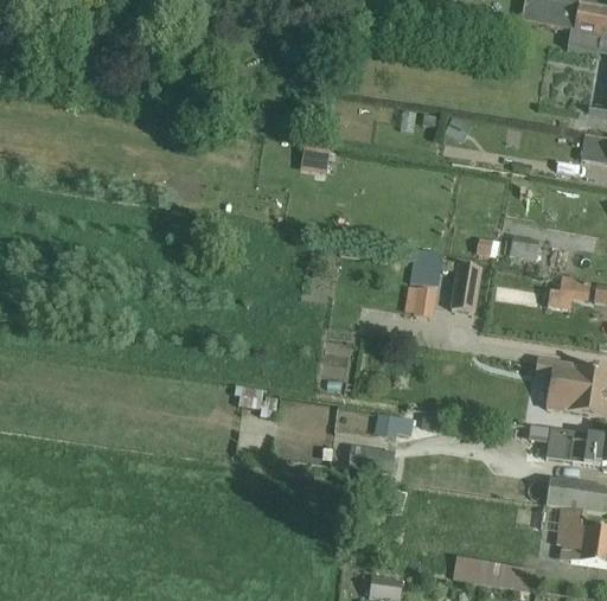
[(570,27),(606,33),(606,6),(575,0),(524,0),(521,19),(570,27)]
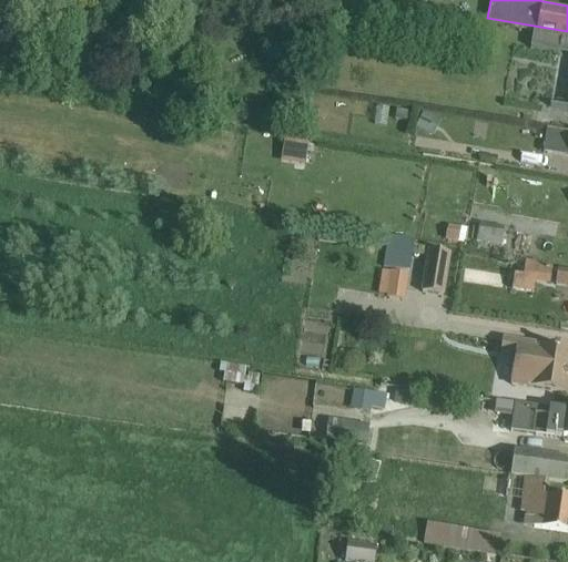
[(567,31),(534,26),(530,43),(567,49),(567,31)]
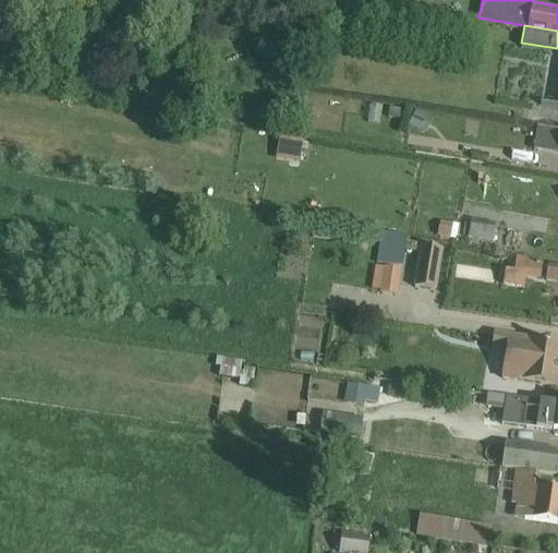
[(371,100),(368,118),(379,119),(381,103),(371,100)]
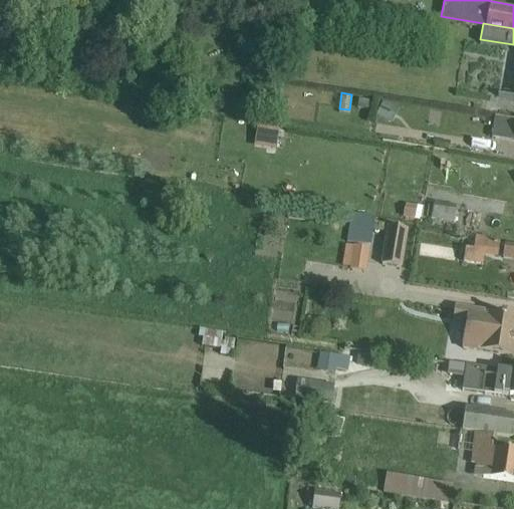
[(384,96),(377,111),(389,117),(397,102),(384,96)]
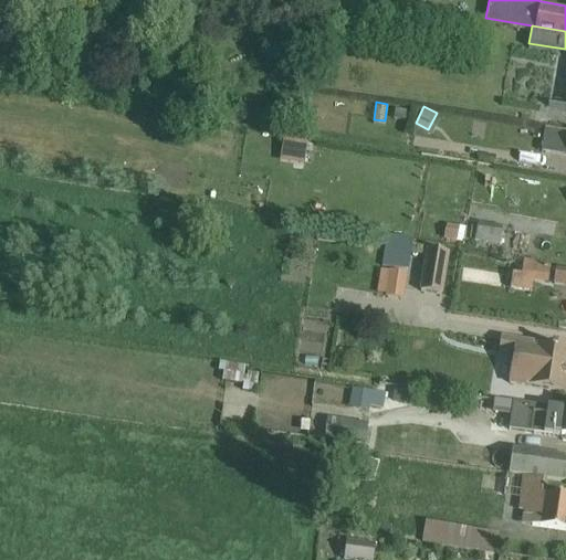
[(565,125),(545,122),(541,147),(565,150),(565,125)]
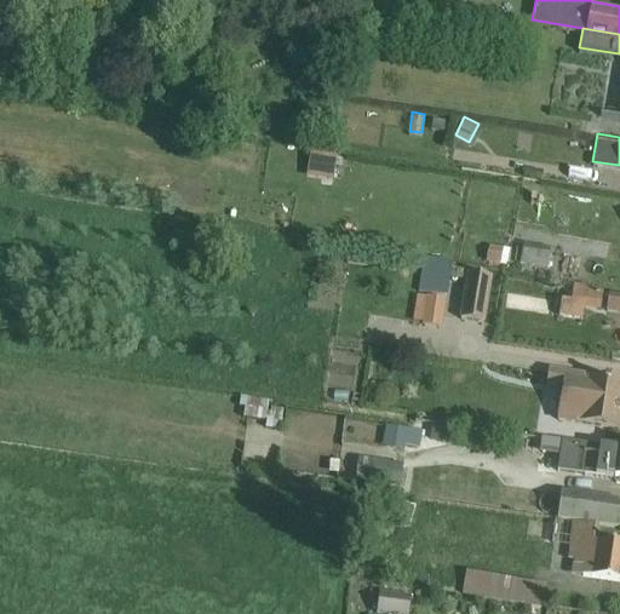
[(310,149),(306,173),(333,177),(337,153),(310,149)]
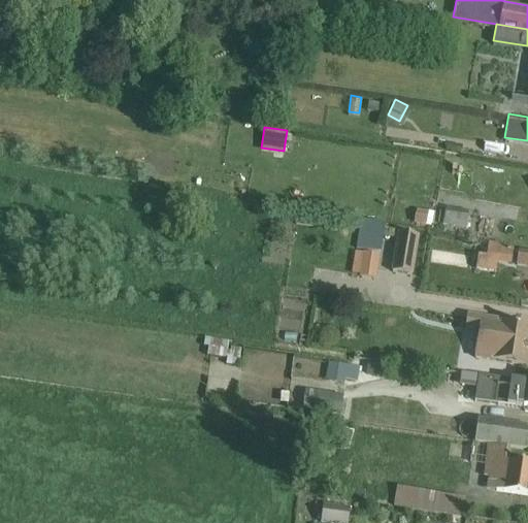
[(416,205),(414,219),(431,221),(433,207),(416,205)]
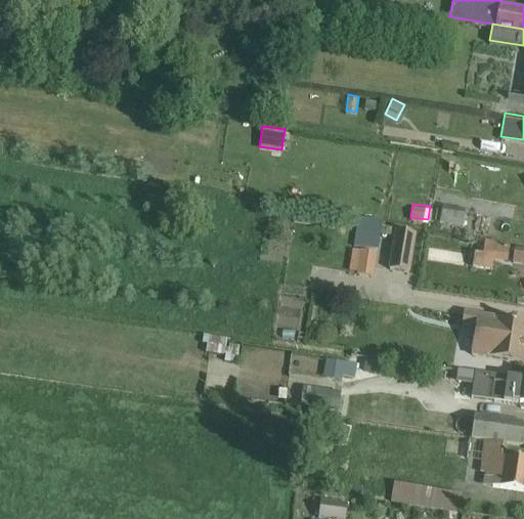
[(435,205),(433,218),(463,222),(465,206),(449,204),(449,207),(435,205)]
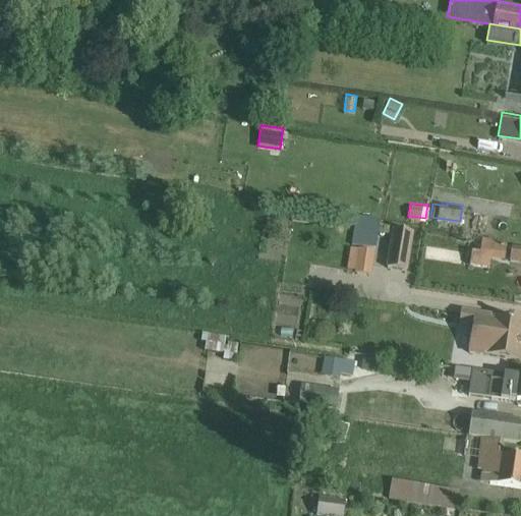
[(356,213),(351,241),(374,244),(379,217),(356,213)]
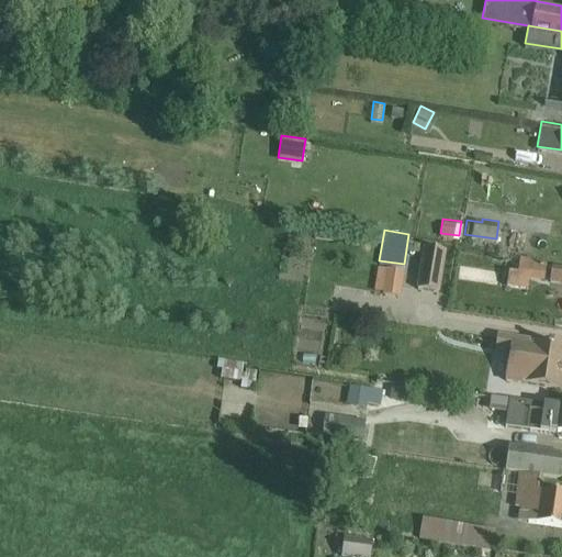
[(423,244),(416,285),(439,288),(446,247),(423,244)]
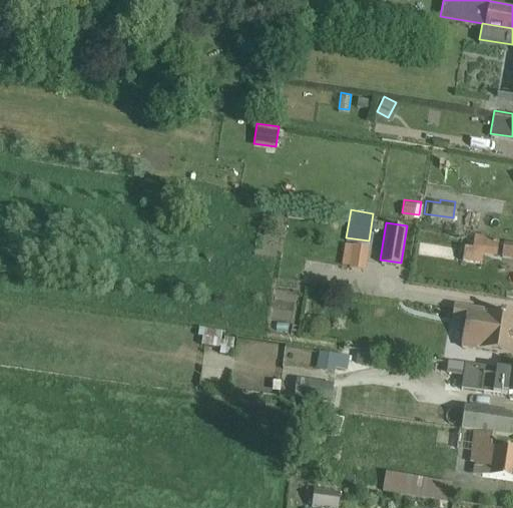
[(464,244),(462,258),(480,260),(481,251),(495,254),(498,234),(474,231),(472,245),(464,244)]
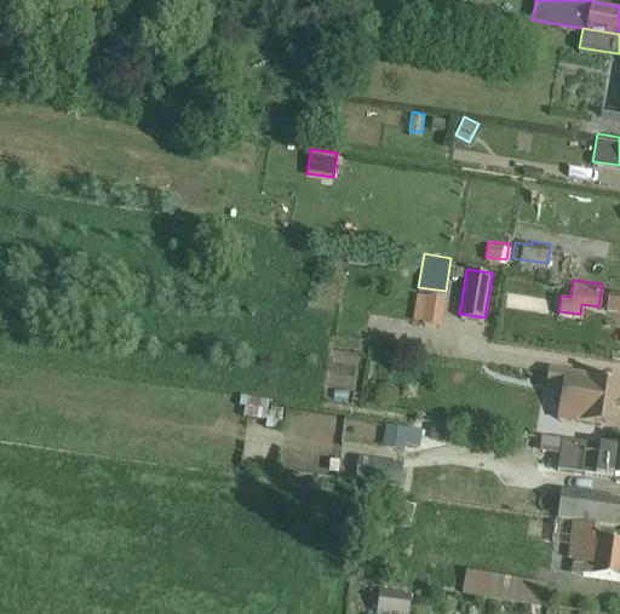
[(507,299),(551,303),(552,286),(509,283),(507,299)]
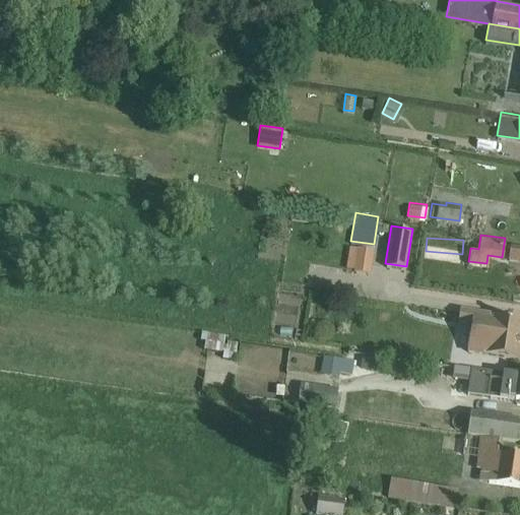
[(519,244),(511,243),(509,256),(519,257),(519,244)]
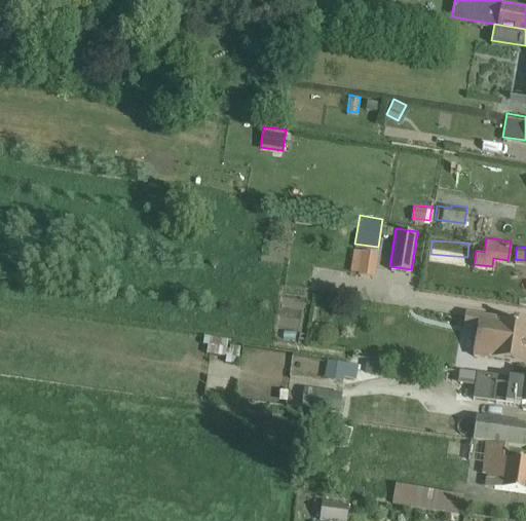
[(353,248),(351,267),(358,268),(358,271),(375,273),(378,250),(362,247),(362,249),(353,248)]
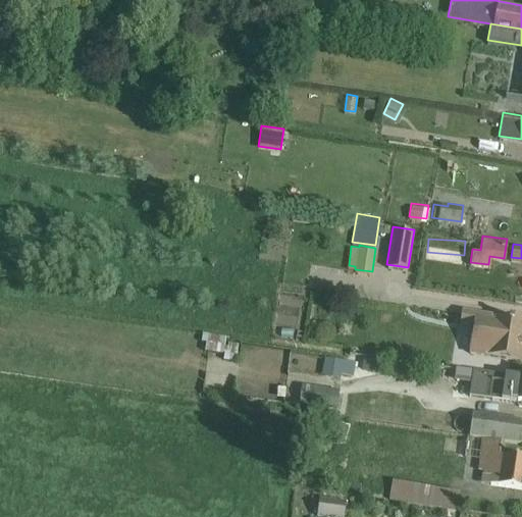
[(521,344),(521,317),(462,308),(460,321),(474,323),(469,350),(520,358),(521,344)]
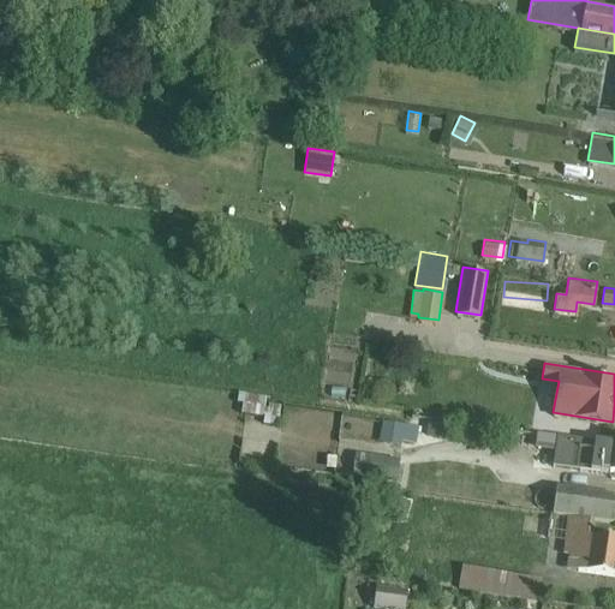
[(239,388),(237,398),(243,399),(242,410),(264,413),(263,421),(278,423),(280,405),(261,401),(262,392),(239,388)]
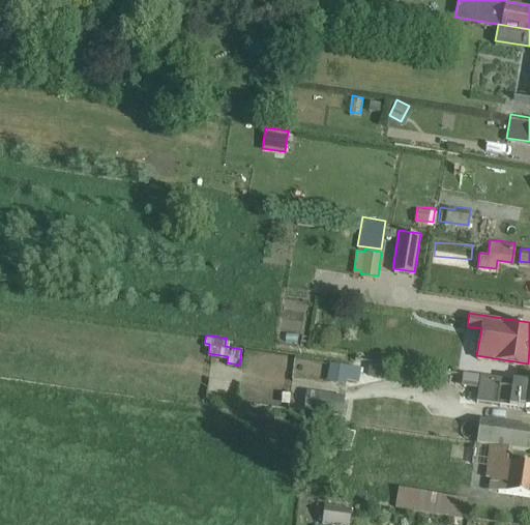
[(331,360),(329,378),(346,380),(348,363),(331,360)]
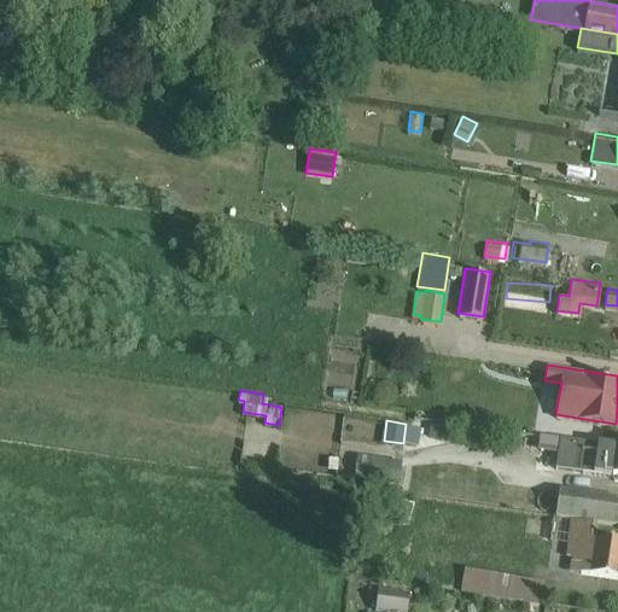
[(617,443),(540,432),(537,446),(558,449),(555,464),(614,473),(614,477),(617,477),(617,443)]
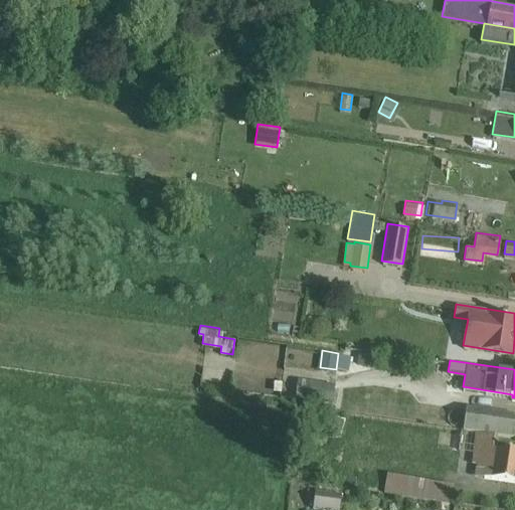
[(298,376),(295,395),(332,400),(335,381),(298,376)]
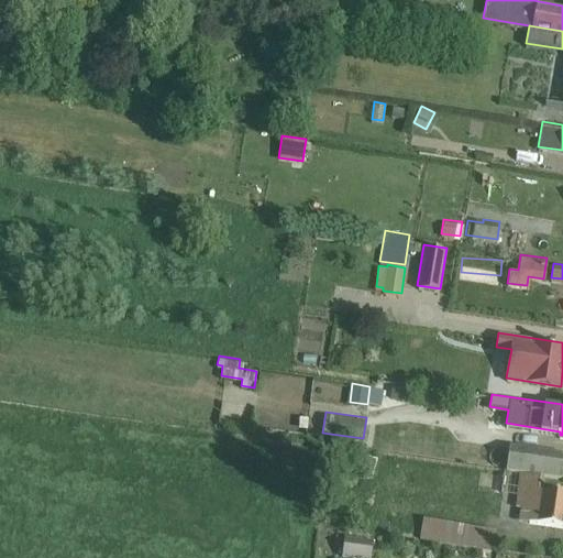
[(506,468),(520,470),(544,473),(562,476),(562,474),(562,449),(509,442),(506,468)]
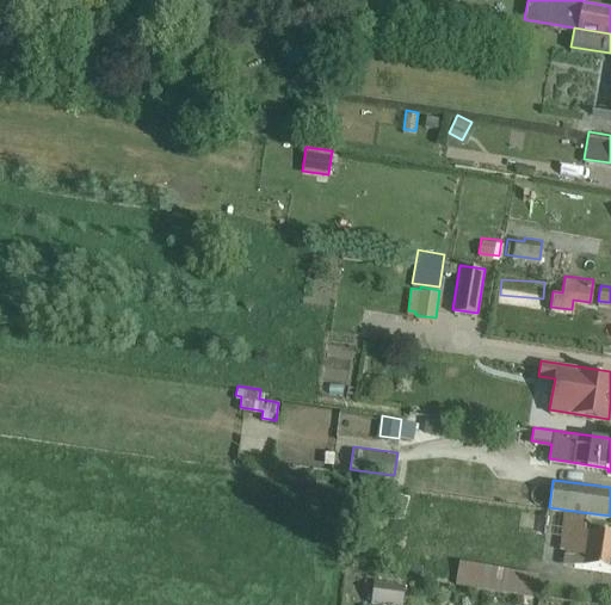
[(565,510),(549,507),(544,507),(542,532),(561,535),(565,510)]
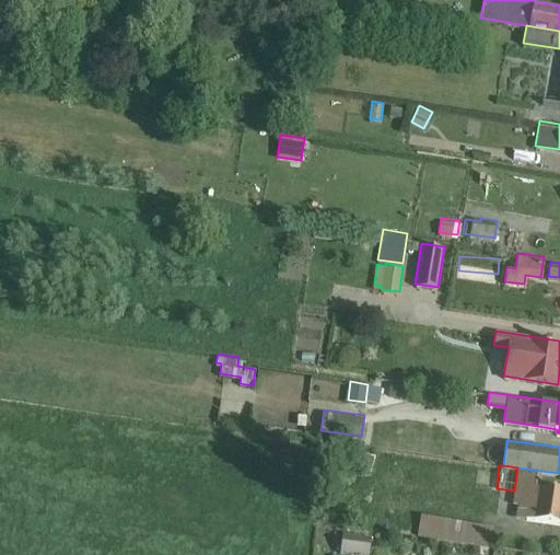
[(517,467),(514,490),(512,501),(517,501),(517,507),(526,508),(525,517),(559,521),(559,488),(539,485),(541,471),(517,467)]
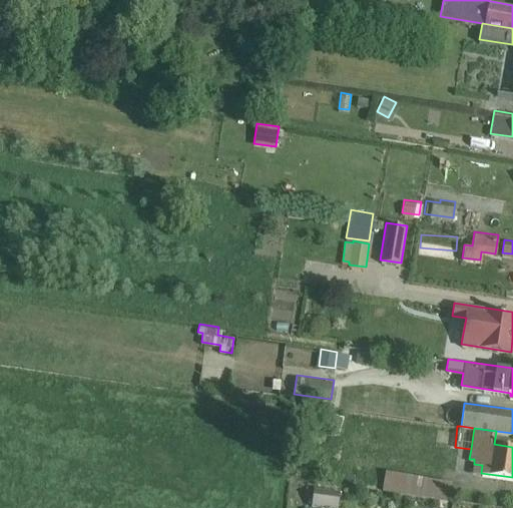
[(482,465),(474,464),(472,472),(481,473),(482,465)]
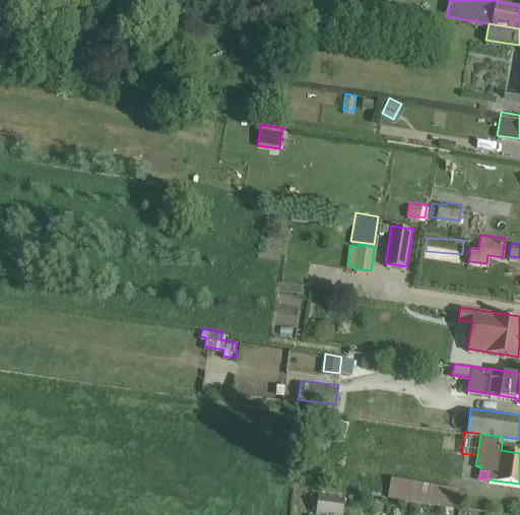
[(391,476),(387,495),(454,505),(457,487),(391,476)]
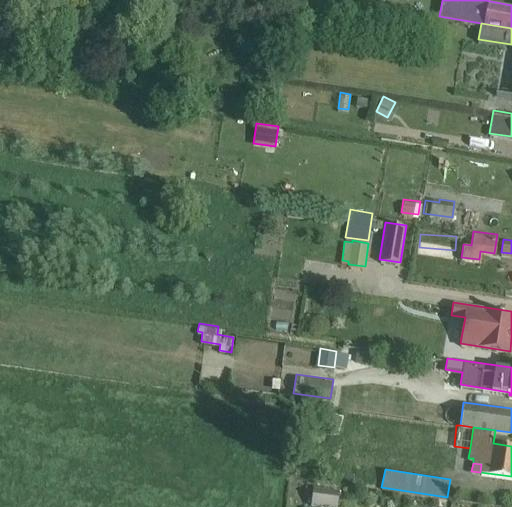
[(306,484),(305,493),(312,494),(311,503),(336,506),(339,488),(306,484)]
